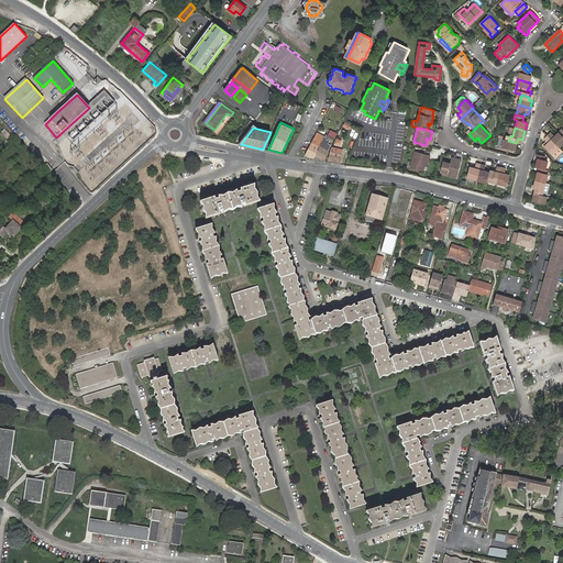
[(552,133),(549,136),(560,147),(562,144),(562,135),(560,132),(555,136),(552,133)]
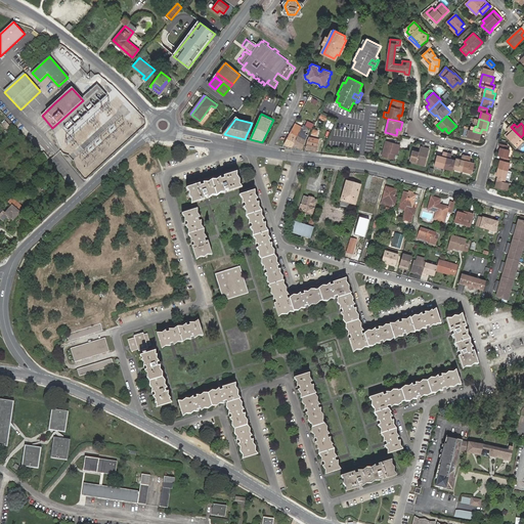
[(299,135),(294,144),(302,147),(308,134),(306,133),(307,130),(306,130),(308,127),(304,125),(303,128),(301,130),(300,132),(299,135)]
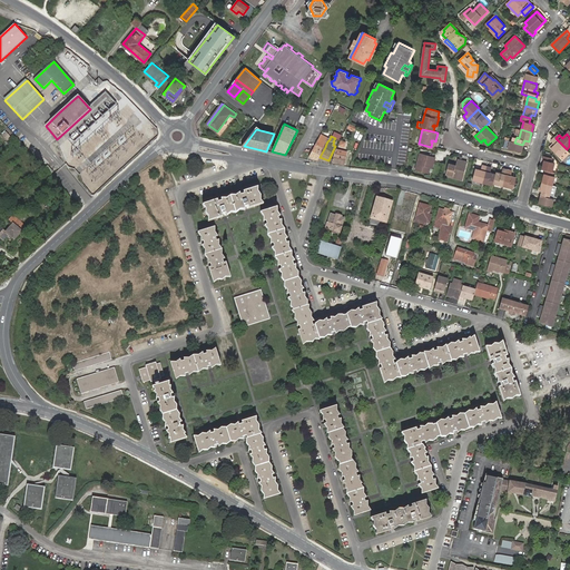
[(567,149),(556,138),(551,141),(556,145),(551,148),(559,157),(567,149)]
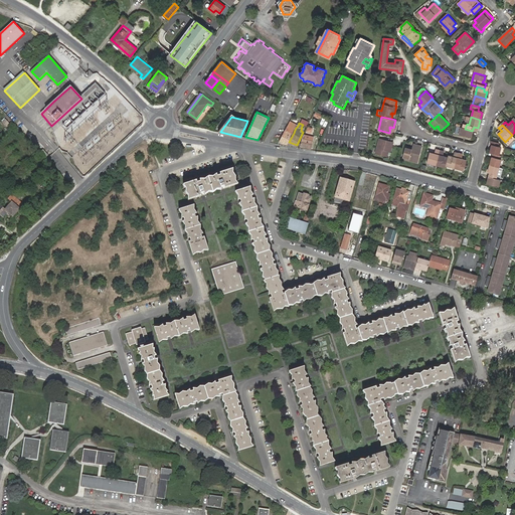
[(295,130),(289,127),(281,142),(287,145),(289,142),(294,133),(295,130)]
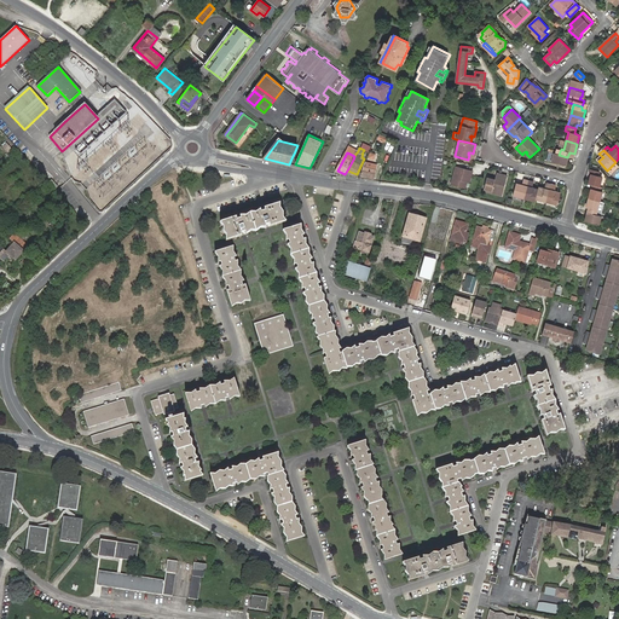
[(559,155),(554,152),(551,161),(565,166),(567,157),(559,155)]
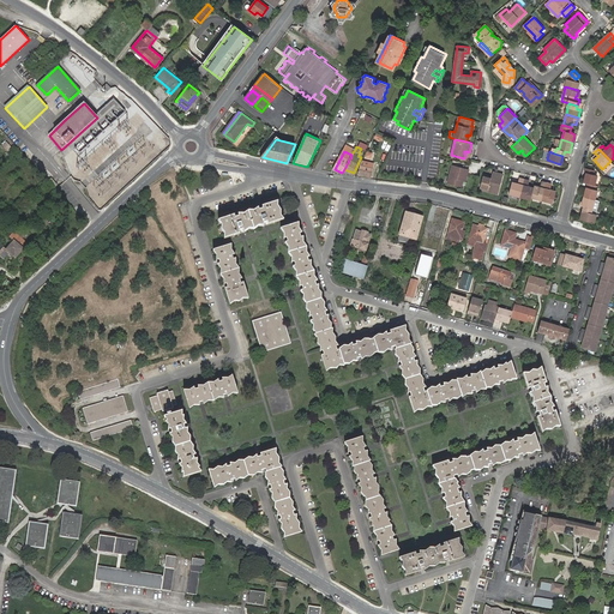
[(602,169),(607,174),(613,166),(613,164),(611,161),(602,169)]
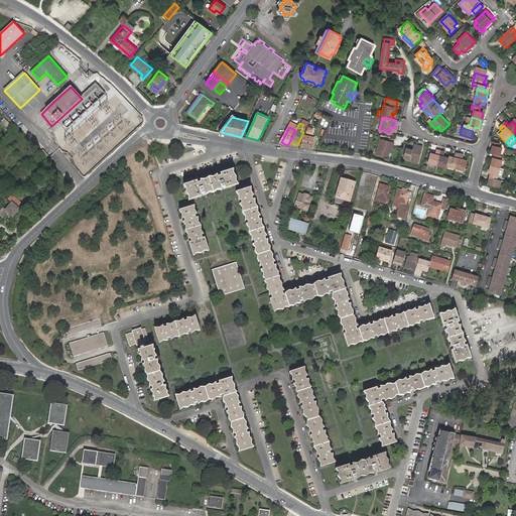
[(302,139),(300,146),(312,148),(314,137),(311,136),(310,137),(309,140),(302,139)]
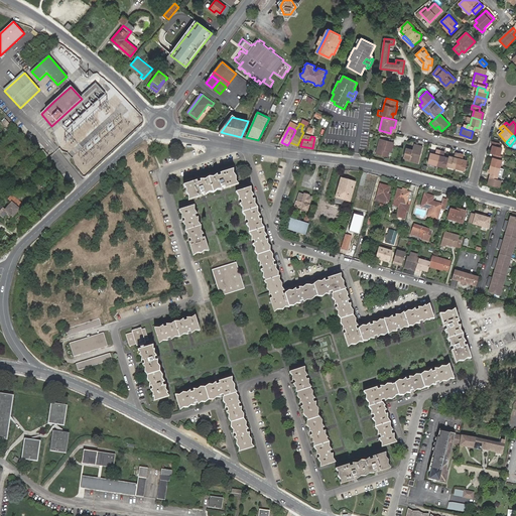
[(389,148),(392,149),(394,141),(380,138),(376,153),(387,155),(389,150),(389,148)]
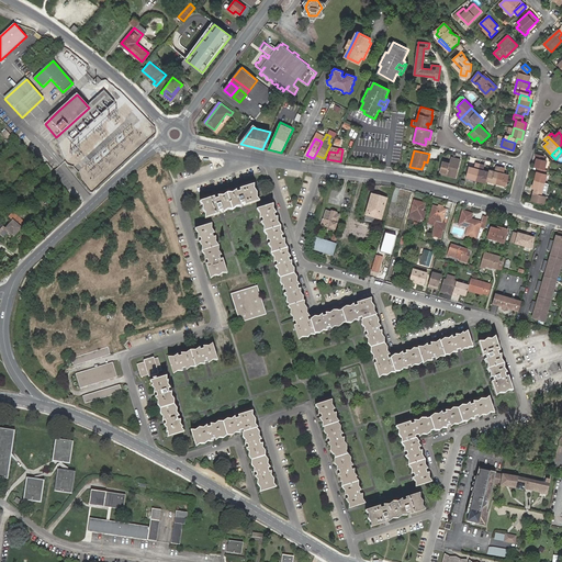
[(538,159),(535,168),(538,168),(544,170),(547,161),(543,160),(544,157),(537,155),(536,158),(538,159)]
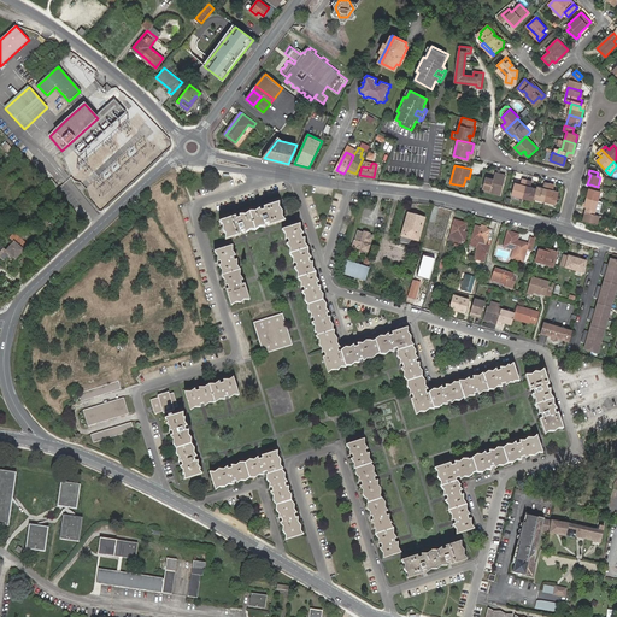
[(495,172),(494,177),(493,178),(492,177),(492,176),(486,175),(482,189),(489,192),(500,194),(506,175),(495,172)]
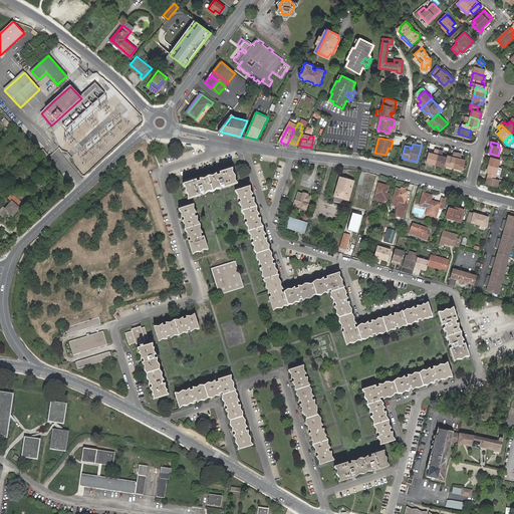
[(435,164),(439,150),(435,149),(434,153),(429,152),(426,162),(435,164)]
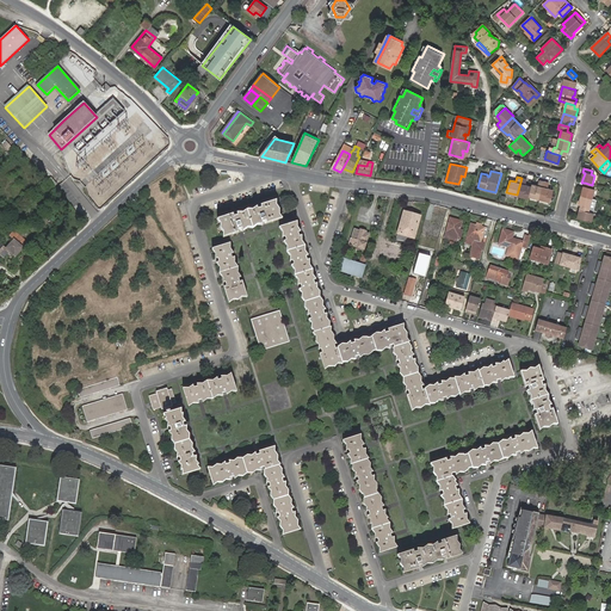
[(526,179),(522,178),(517,195),(529,198),(529,196),(531,186),(525,185),(526,179)]
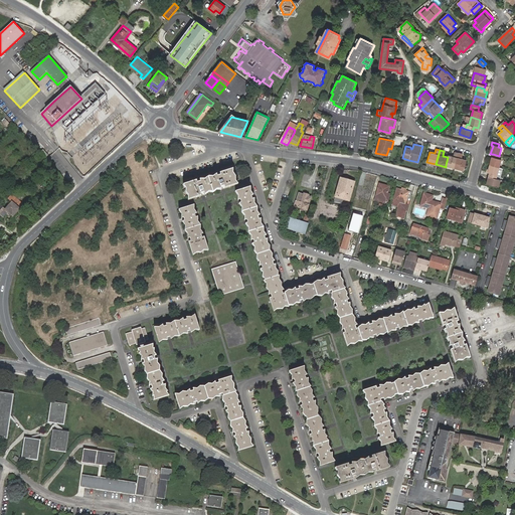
[(453,157),(449,155),(448,157),(446,165),(455,167),(459,154),(455,152),(453,157)]
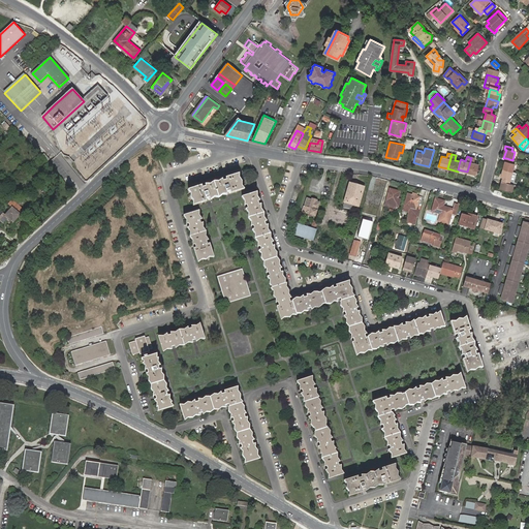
[(475,159),(471,158),(467,172),(476,175),(478,164),(474,163),(475,159)]
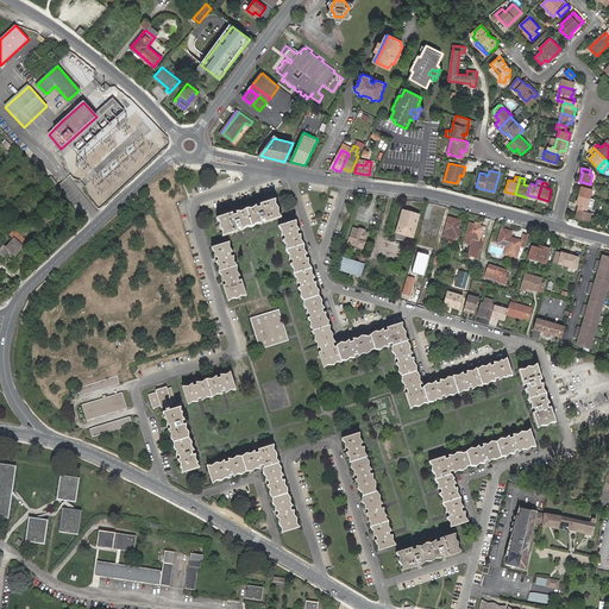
[(583,182),(579,195),(591,199),(594,189),(591,189),(592,184),(590,184),(583,182)]
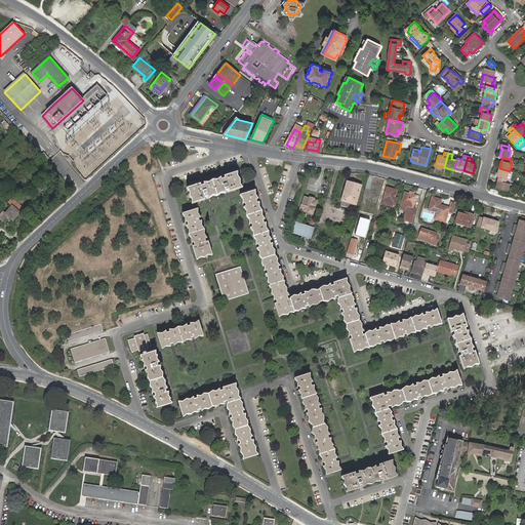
[(499,176),(498,180),(507,183),(510,171),(499,168),(497,176),(499,176)]
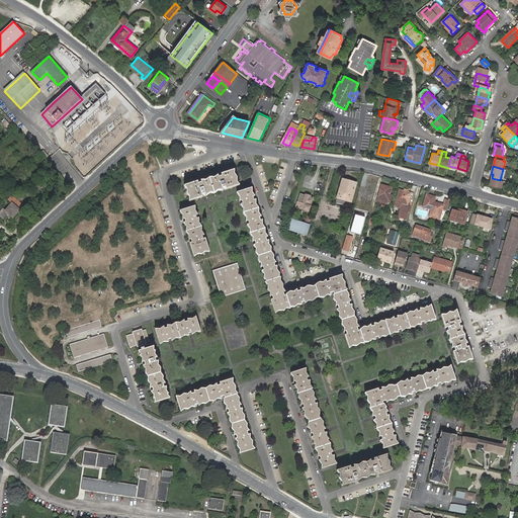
[(199,181),(184,186),(189,201),(205,196),(224,190),(240,185),(235,170),(220,175),(199,181)]
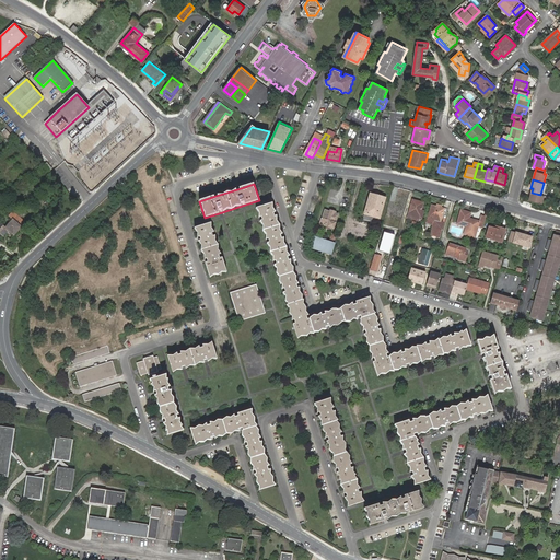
[(371,193),(364,214),(378,219),(380,219),(385,197),(371,193)]
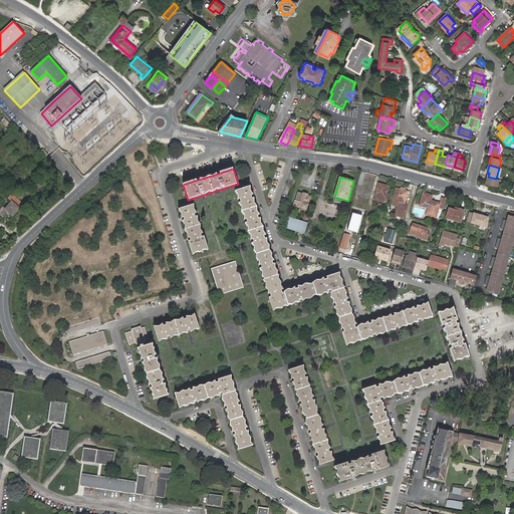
[(496,179),(488,177),(487,184),(498,187),(500,180),(496,179)]
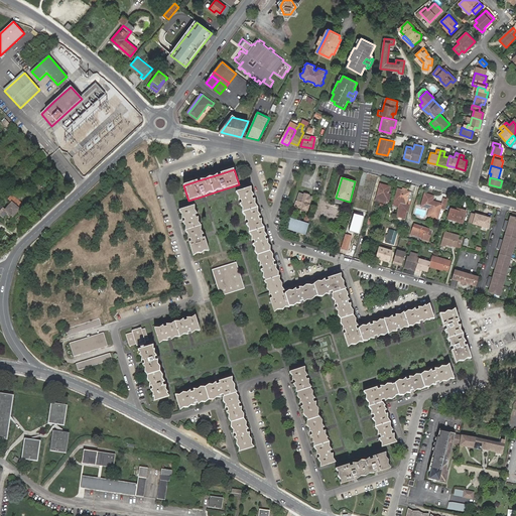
[(380,183),(377,196),(381,197),(380,200),(386,201),(390,187),(386,185),(380,183)]
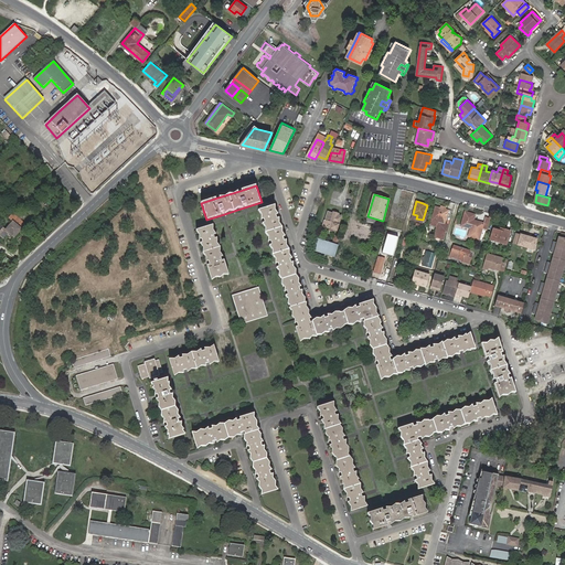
[(392,358),(373,300),(312,319),(275,204),(264,209),(258,210),(262,222),(269,244),(276,265),(300,342),(331,332),(362,322),(368,337),(375,363),(381,380),(412,370),(437,362),(461,354),(475,350),(473,344),(470,333),(392,358)]
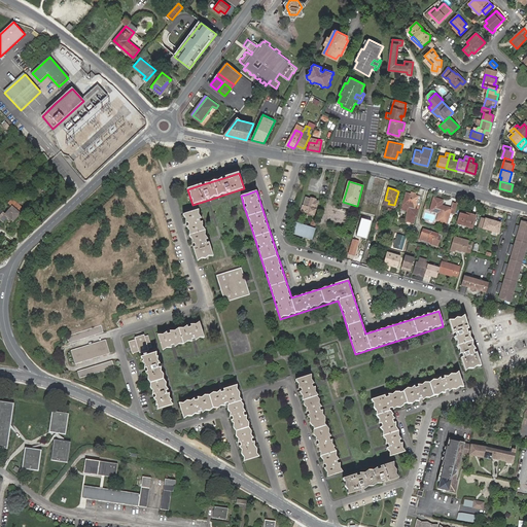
[(407,194),(403,203),(402,206),(409,208),(408,212),(407,215),(411,216),(412,215),(416,216),(418,210),(414,209),(418,197),(413,196),(413,195),(407,194)]
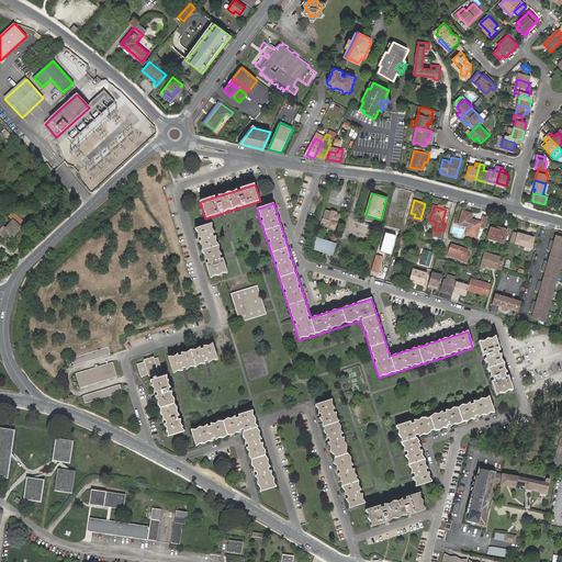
[(17,210),(12,214),(17,217),(17,216),(24,225),(29,221),(17,210)]
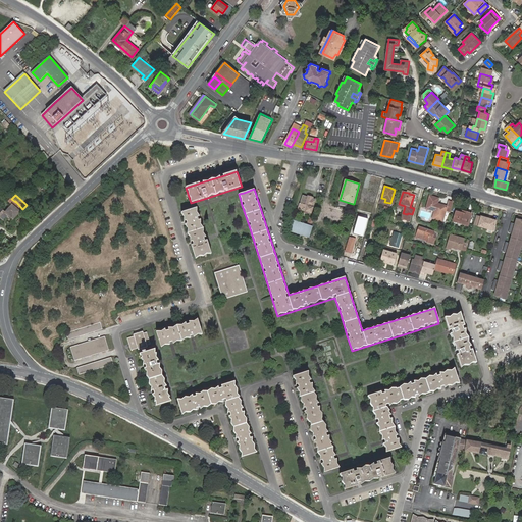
[(303,195),(300,203),(304,204),(302,210),(305,211),(304,212),(305,212),(307,213),(307,211),(311,212),(314,202),(312,202),(313,199),(313,197),(308,196),(308,197),(303,195)]
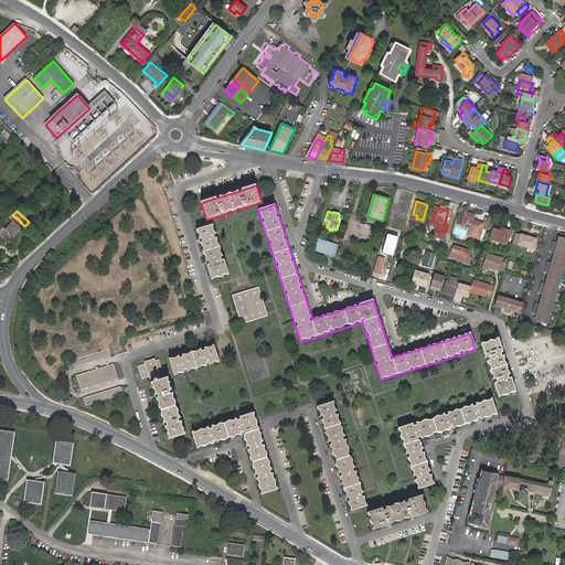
[(466,211),(461,225),(471,228),(468,236),(479,240),(483,226),(488,228),(491,219),(486,217),(483,223),(473,221),(476,214),(466,211)]
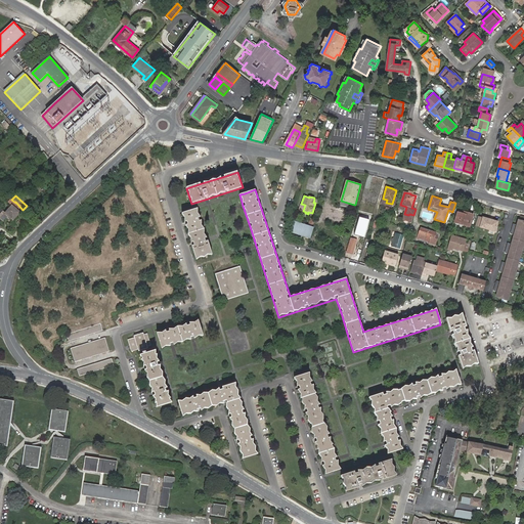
[(8,209),(6,207),(4,208),(0,213),(5,217),(10,211),(15,217),(23,210),(15,202),(15,203),(8,209)]
